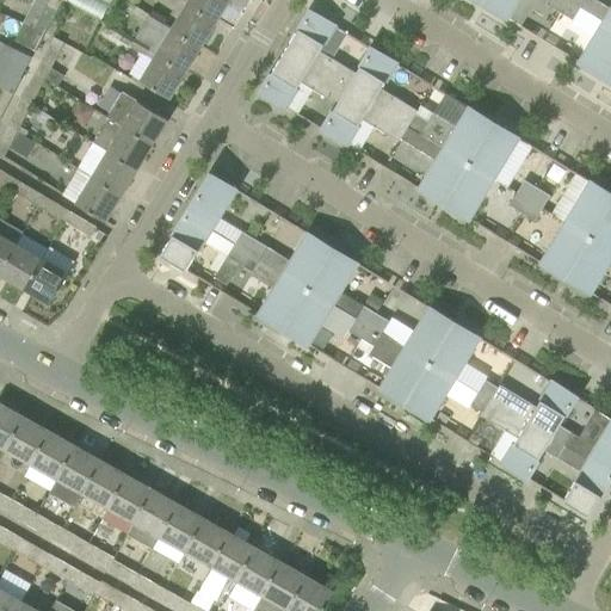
[(35,0),(36,0),(47,5),(48,6),(59,11),(63,0),(35,0)]
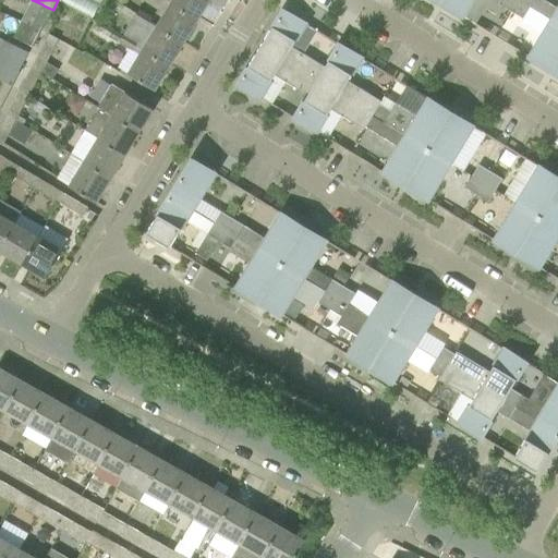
[(58,0),(93,17),(99,5),(100,5),(104,0),(58,0)]
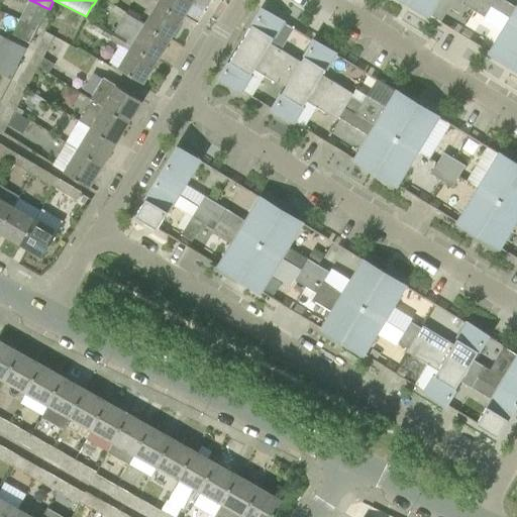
[(154,0),(160,3),(184,18),(194,0),(154,0)]
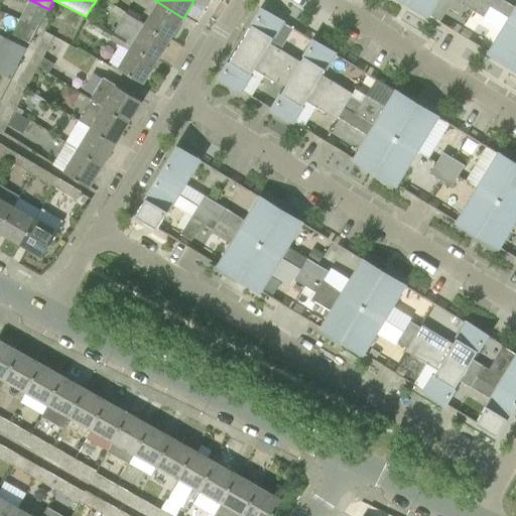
[(409,0),(408,3),(428,16),(437,0),(409,0)]
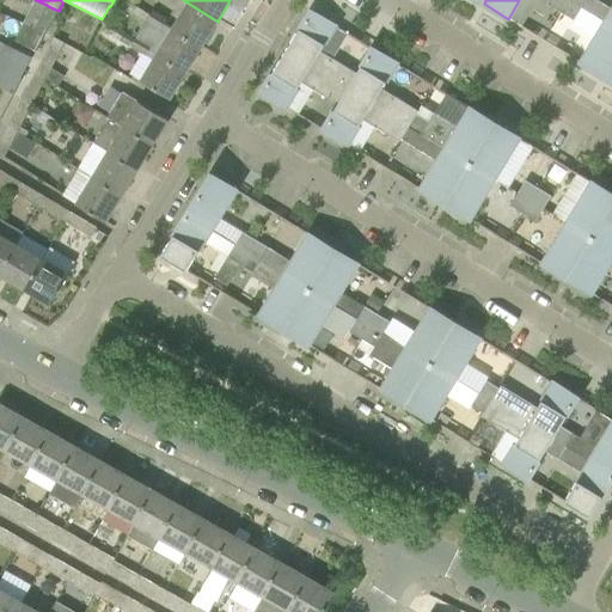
[(569,0),(552,0),(550,5),(562,12),(569,0)]
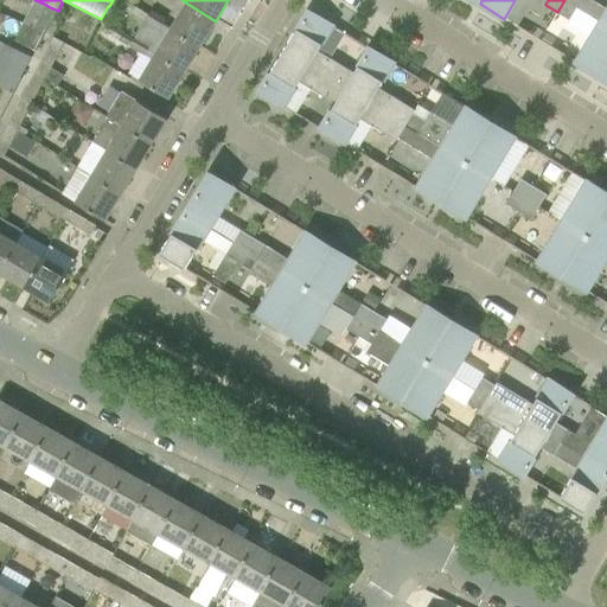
[(577,8),(564,0),(557,12),(570,20),(577,8)]
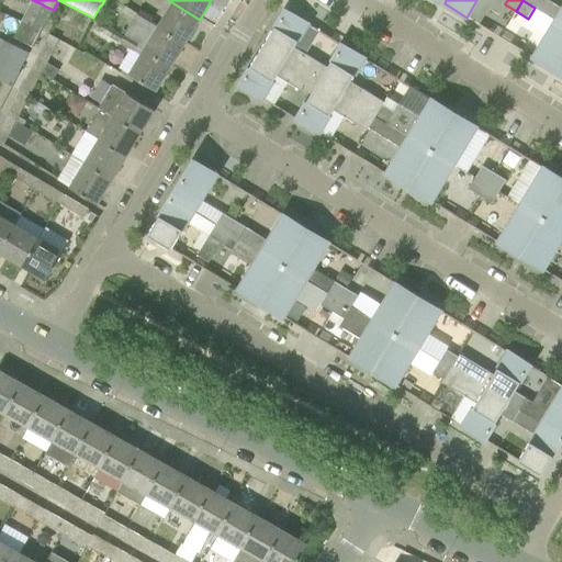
[(173,3),(159,27),(186,43),(200,20),(173,3)]
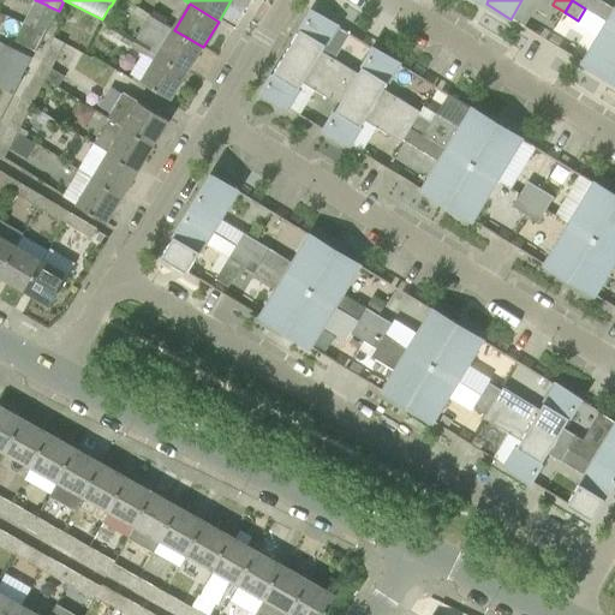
[(48,6),(36,29),(47,34),(59,11),(48,6)]
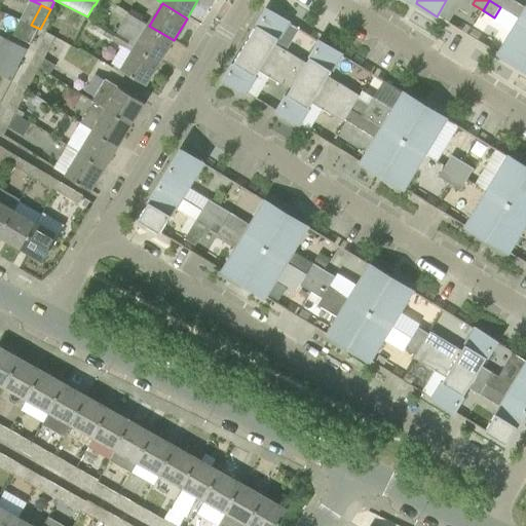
[(132,9),(126,17),(139,25),(144,16),(132,9)]
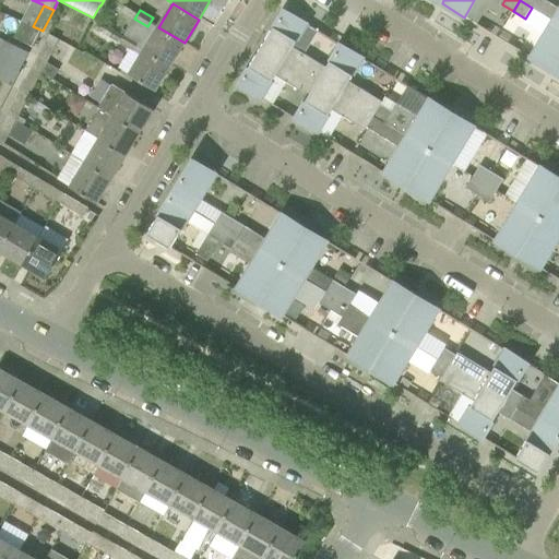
[(293,47),(307,24),(284,10),(261,47),(317,81),(325,67),(293,47)]
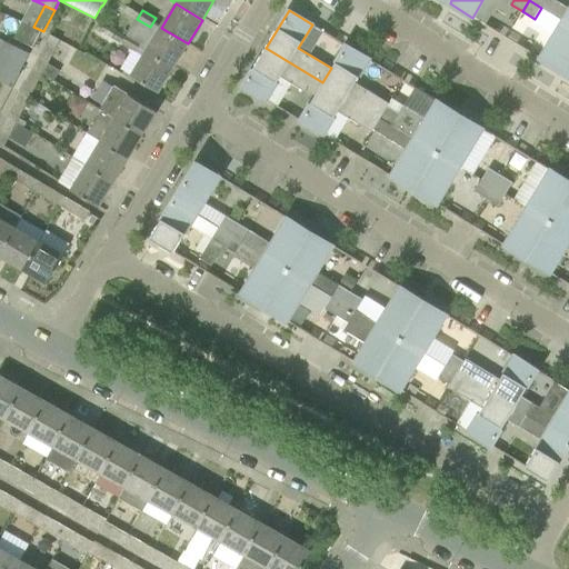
[(568,23),(563,20),(553,37),(540,59),(562,72),(568,62),(568,23)]
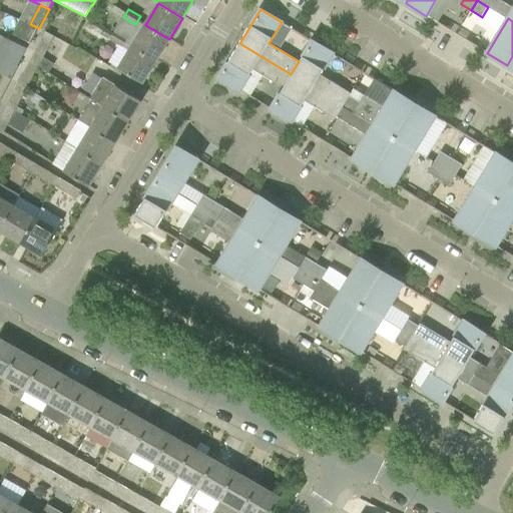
[(30,24),(29,25),(22,39),(31,43),(39,28),(30,24)]
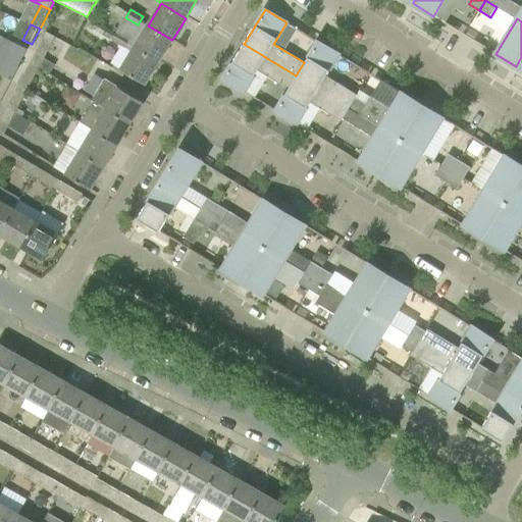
[(148,25),(135,47),(134,47),(159,62),(172,40),(148,25)]
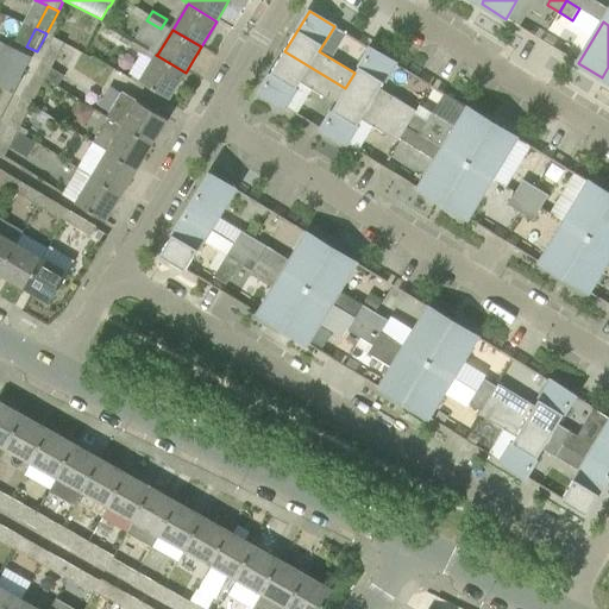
[(55,38),(36,73),(46,79),(64,43),(55,38)]
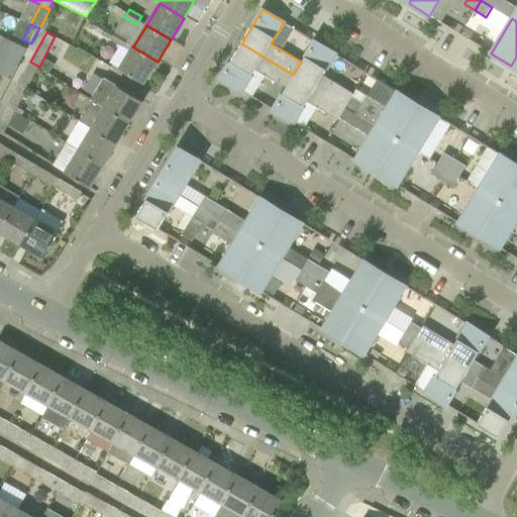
[(122,46),(125,42),(127,39),(115,32),(110,40),(119,45),(122,46)]
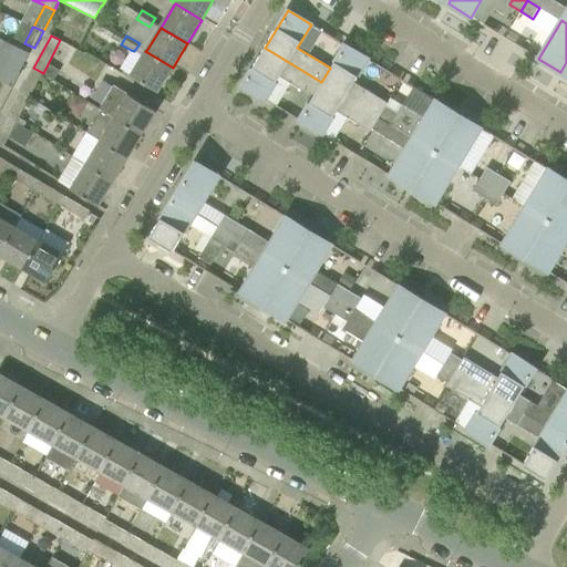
[(369,59),(344,44),(330,68),(321,82),(379,116),(388,103),(375,95),(354,82),(369,59)]
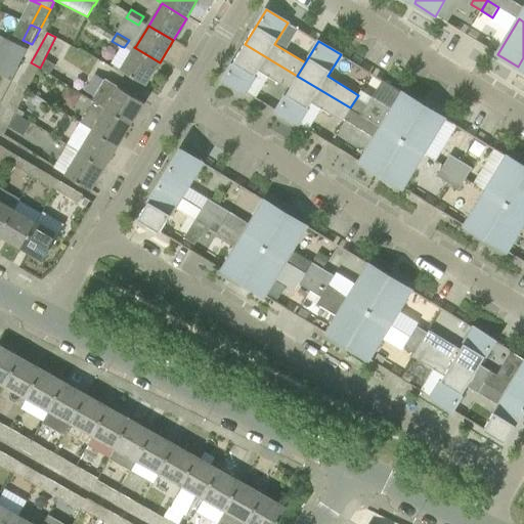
[(146,85),(160,62),(134,47),(127,43),(124,47),(121,46),(111,62),(122,69),(121,70),(146,85)]
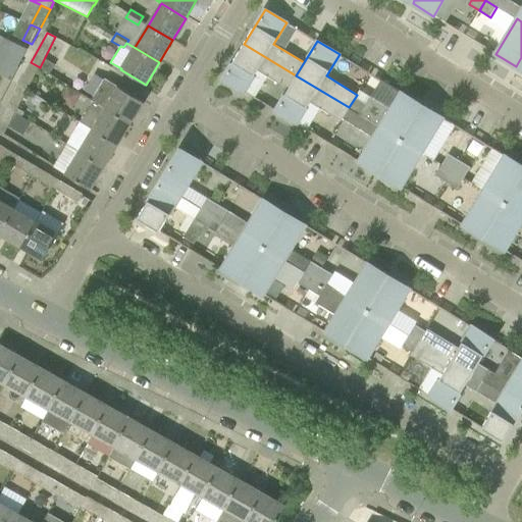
[(223,79),(245,92),(258,70),(288,89),(296,75),(244,44),(223,79)]
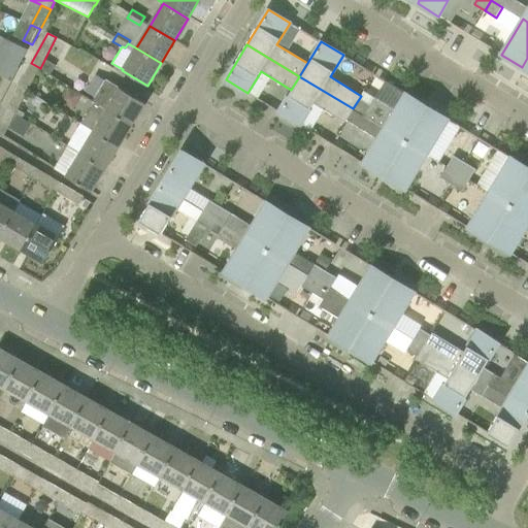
[(0,58),(10,64),(6,71),(15,75),(25,58),(3,46),(0,53),(0,58)]
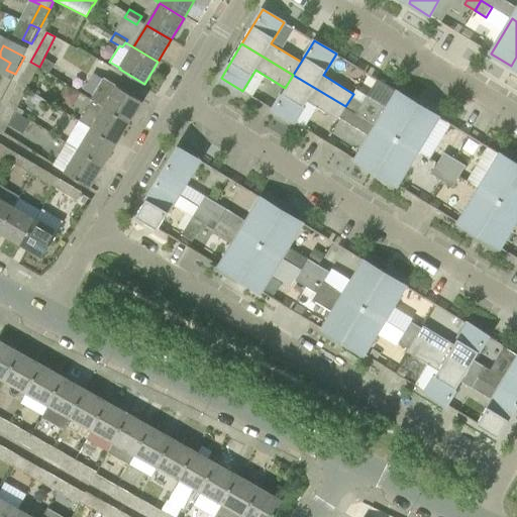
[(27,89),(39,67),(30,62),(19,84),(27,89)]
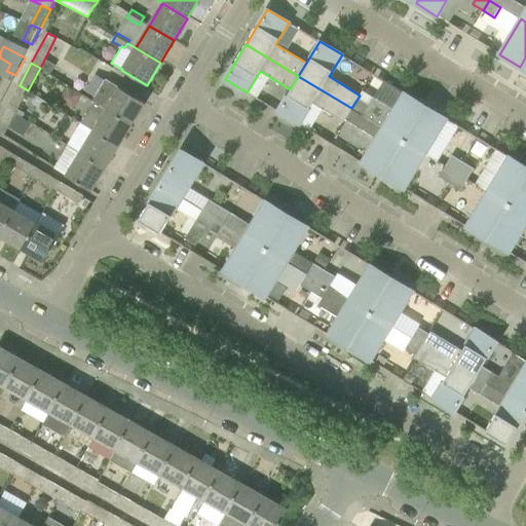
[(6,71),(3,77),(0,82),(0,95),(4,97),(15,75),(6,71)]
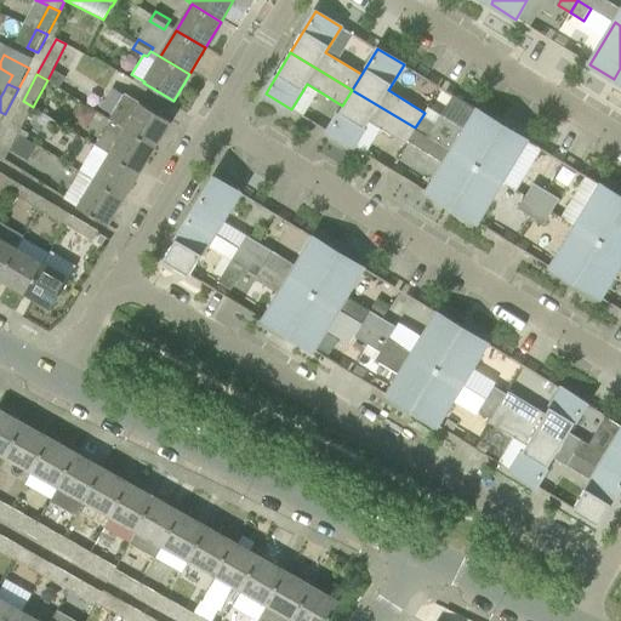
[(352,90),(342,106),(326,131),(353,147),(369,121),(393,136),(405,143),(406,141),(415,127),(352,90)]
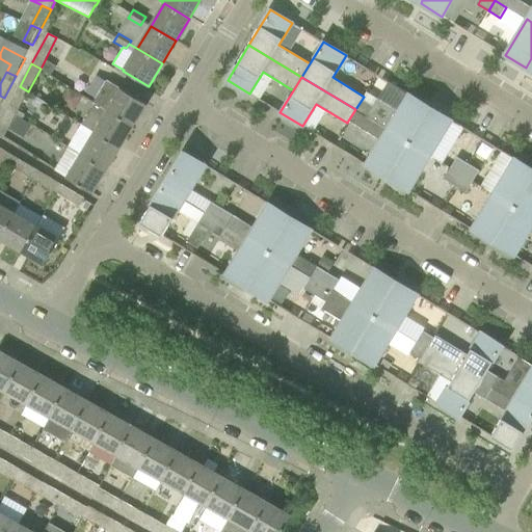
[(107,110),(133,127),(148,104),(121,87),(107,80),(94,103),(96,103),(107,110)]
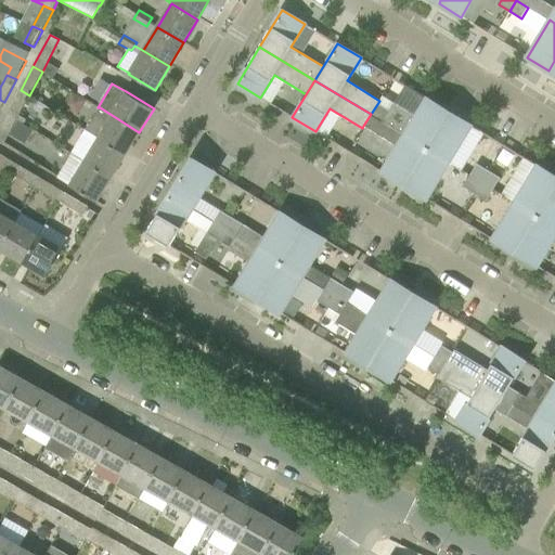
[(17,119),(25,124),(27,119),(20,115),(29,95),(21,90),(8,114),(17,119)]
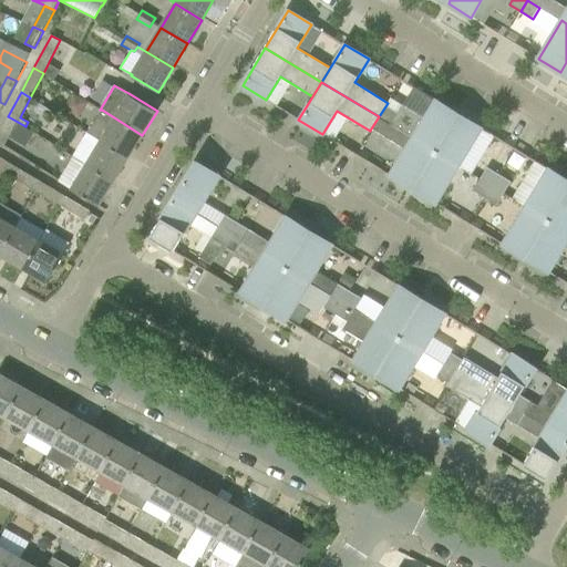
[(436,152),(459,114),(436,100),(425,117),(391,96),(388,103),(379,116),(390,124),(436,152)]
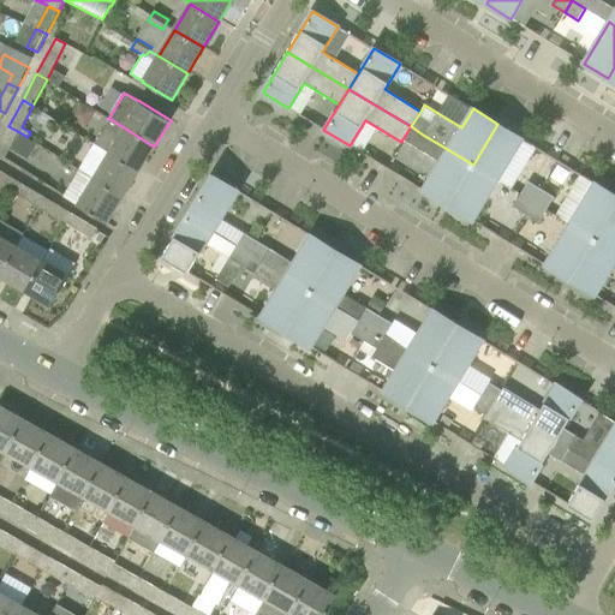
[(154,147),(124,127),(111,119),(95,144),(108,153),(139,172),(154,147)]
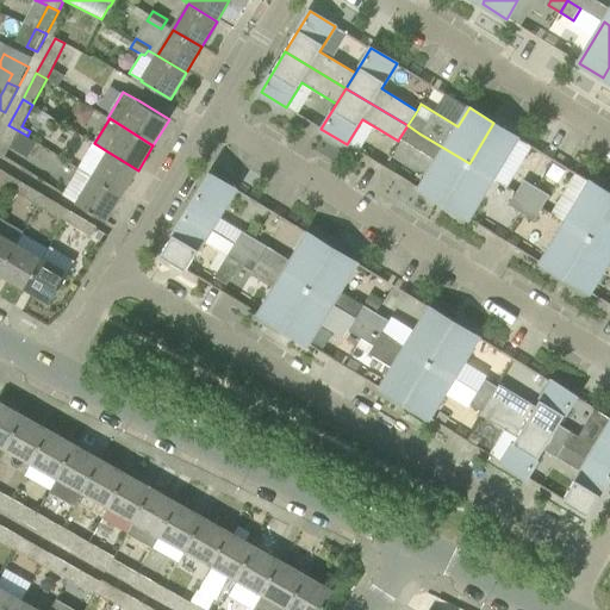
[(533,147),(493,123),(470,163),(493,178),(509,187),(533,147)]
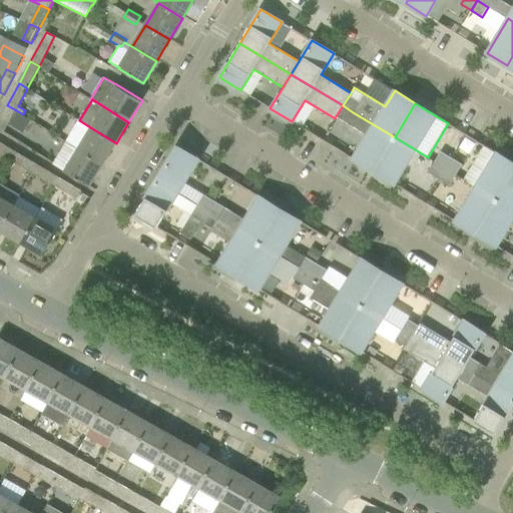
[(12,116),(16,110),(7,105),(0,117),(8,121),(12,116)]
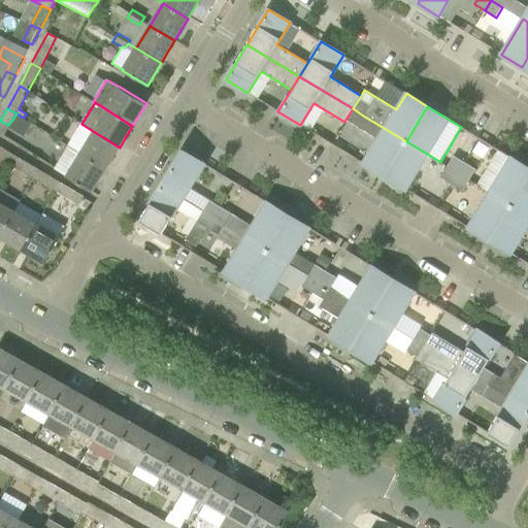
[(363,116),(353,108),(345,120),(357,126),(363,116)]
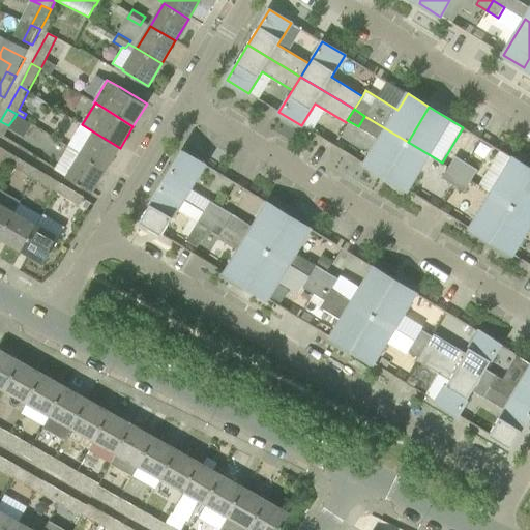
[(24,138),(32,124),(18,116),(9,128),(24,138)]
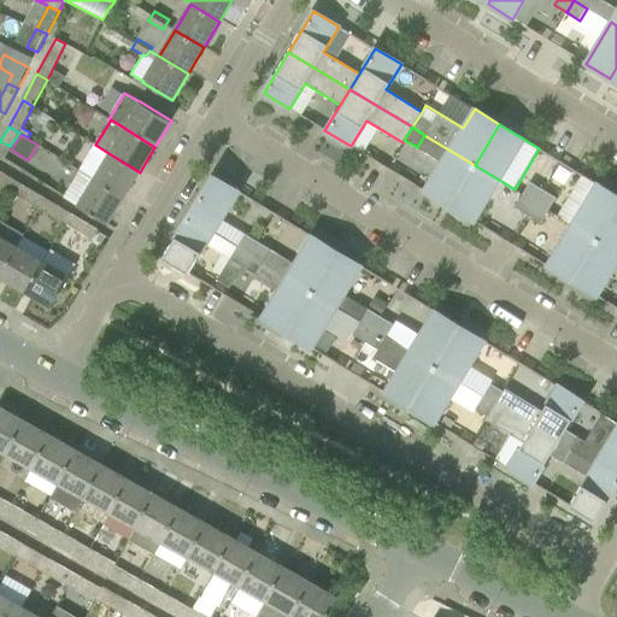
[(424,192),(450,206),(475,165),(424,135),(417,147),(442,163),(424,192)]
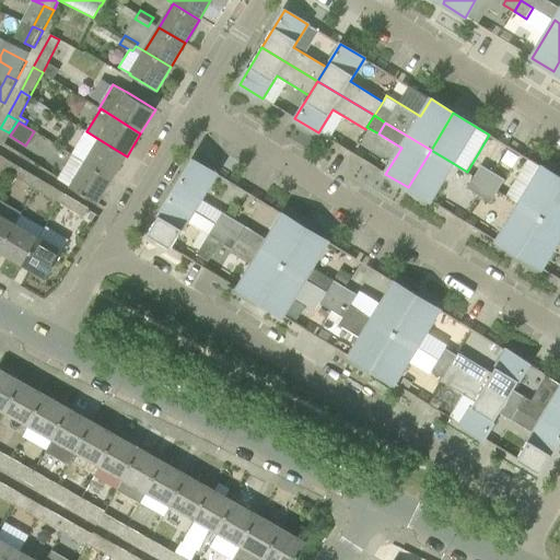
[(84,163),(113,179),(127,156),(98,139),(86,131),(72,155),(84,163)]
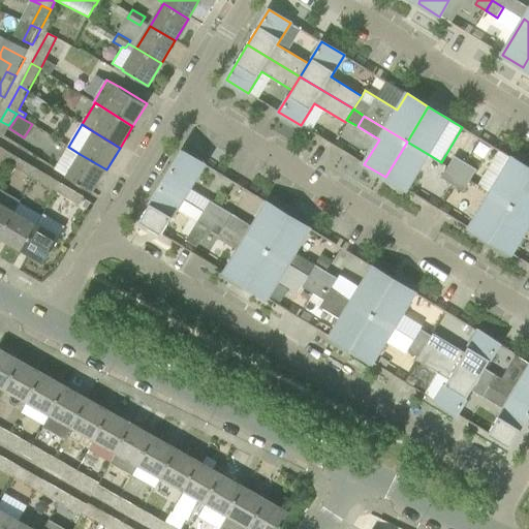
[(385,177),(406,190),(428,154),(407,142),(385,177)]
